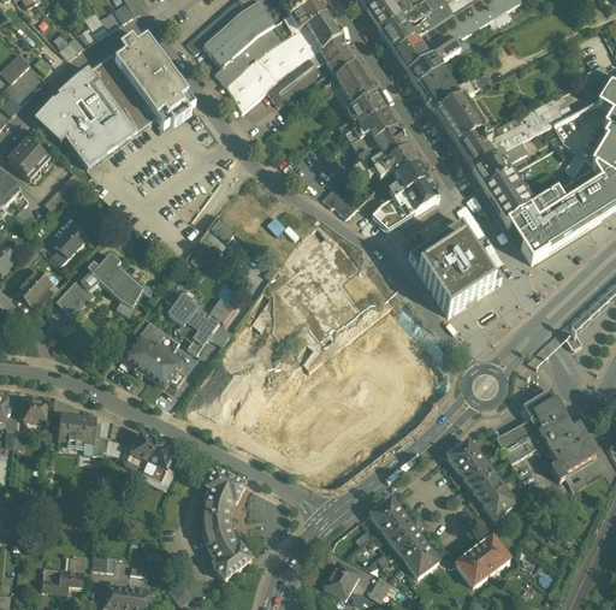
[(234,0),(187,42),(195,52),(246,7),(238,0),(234,0)]
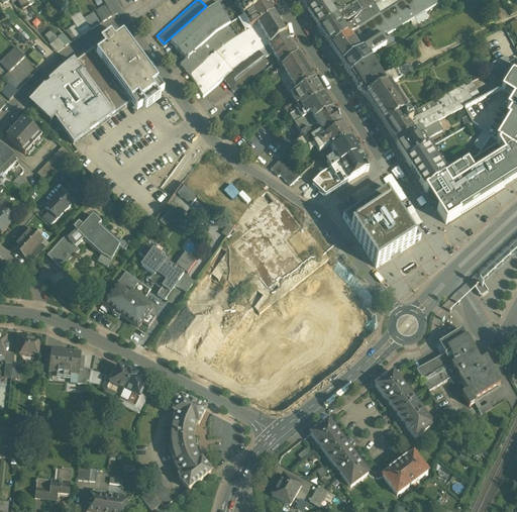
[(229,21),(216,29),(185,57),(180,61),(189,72),(223,41),(256,21),(273,11),(267,0),(264,0),(242,13),(229,21)]
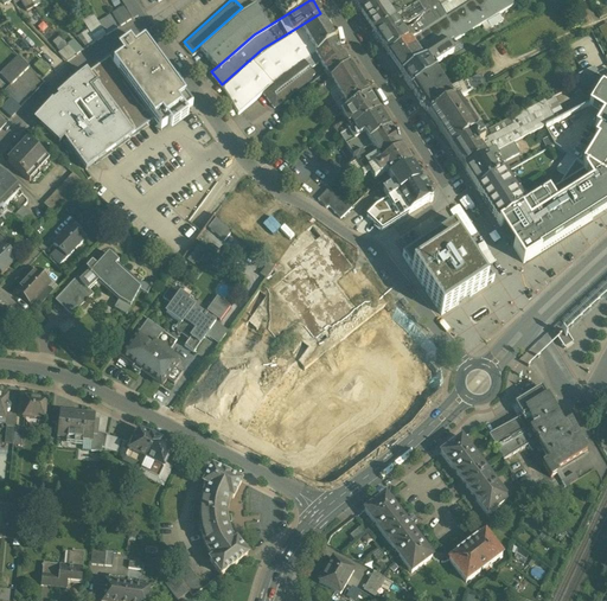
[(237,0),(242,7),(243,10),(255,2),(259,0),(237,0)]
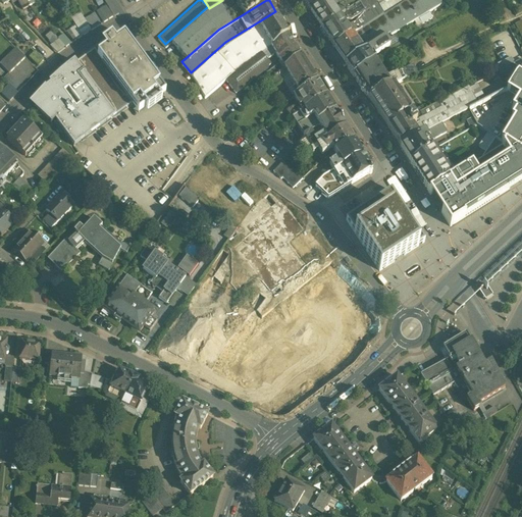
[(245,13),(237,0),(222,0),(219,2),(231,21),(245,13)]
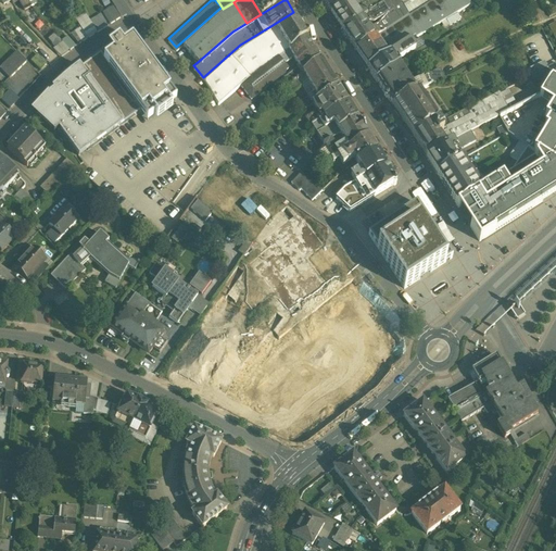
[(252,0),(261,14),(283,0),(252,0)]
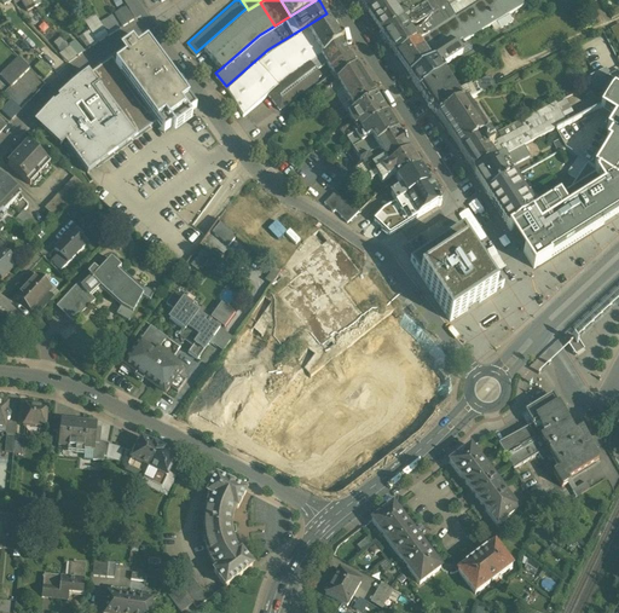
[(381,0),(368,9),(381,30),(403,17),(428,0),(410,0),(406,3),(404,5),(404,7),(401,9),(398,1),(400,0),(381,0)]
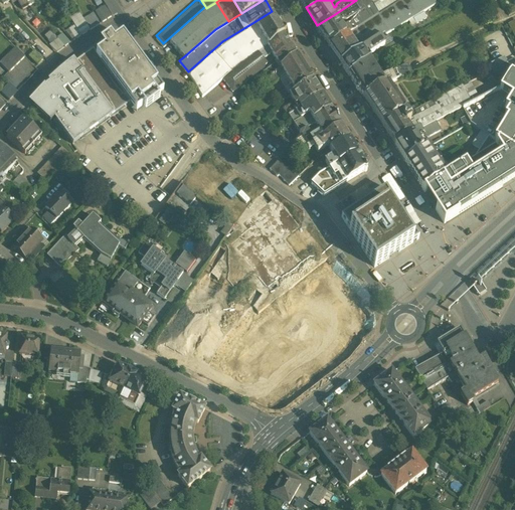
[(420,10),(413,0),(396,0),(379,11),(351,28),(329,42),(341,59),(360,47),(361,46),(363,44),(379,34),(380,34),(412,14),(420,10)]
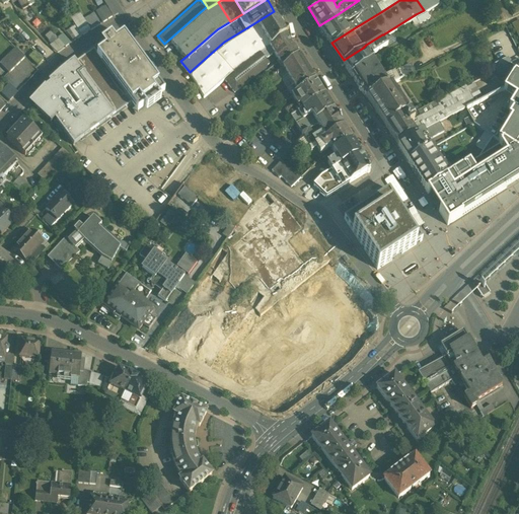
[(359,0),(338,14),(341,19),(345,16),(349,17),(366,6),(362,0),(359,0)]
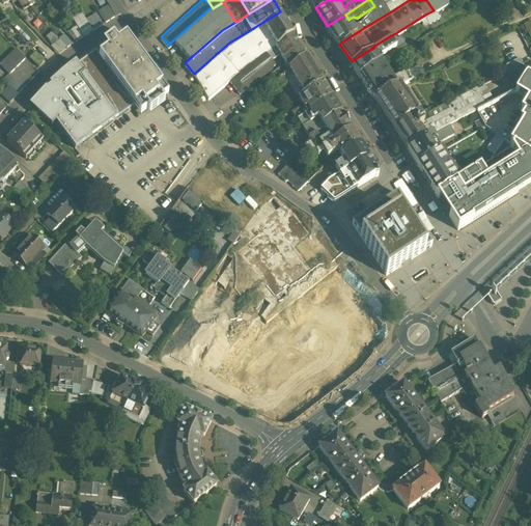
[(383,0),(383,1),(385,3),(391,11),(409,0),(383,0)]
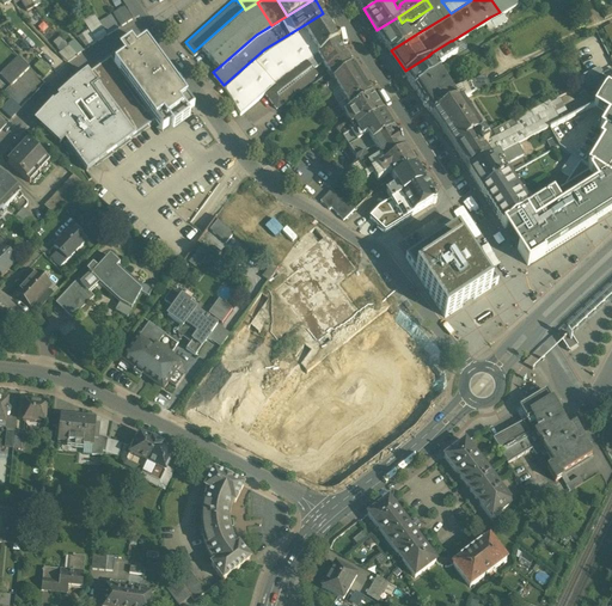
[(491,0),(500,12),(502,10),(519,0),(491,0)]
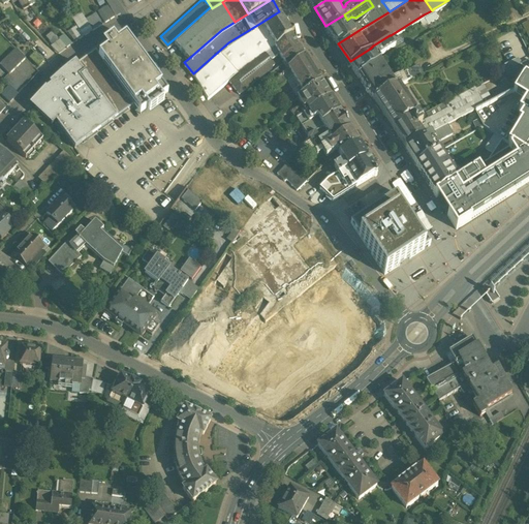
[(109,2),(97,8),(104,19),(115,12),(109,2)]
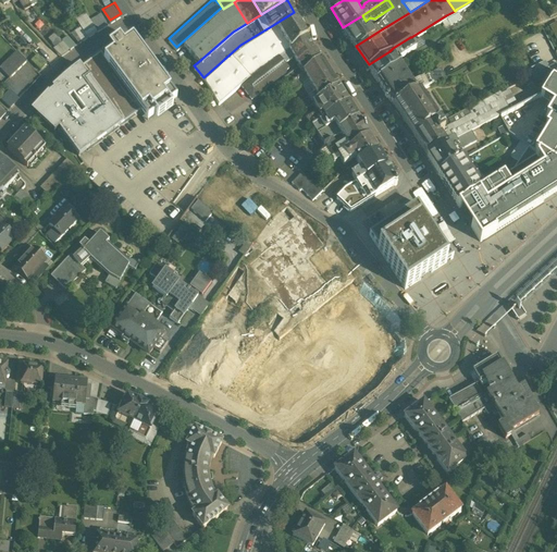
[(223,9),(218,12),(184,43),(199,61),(233,32),(247,23),(234,2),(223,9)]
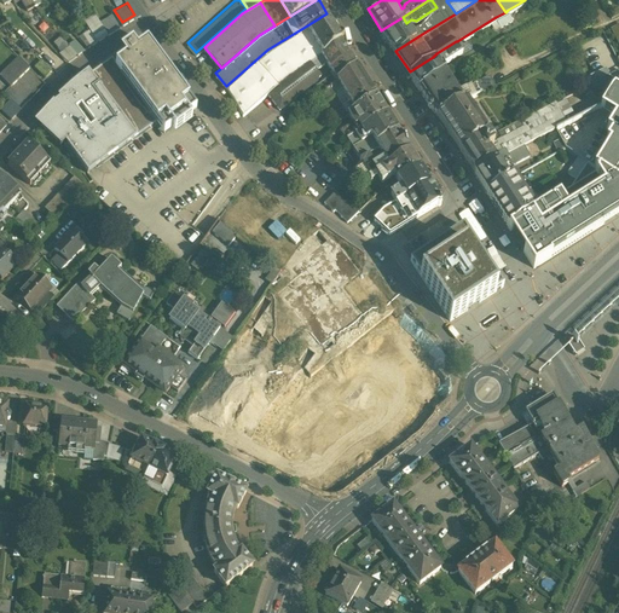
[(449,4),(418,22),(416,25),(422,34),(456,13),(449,4)]
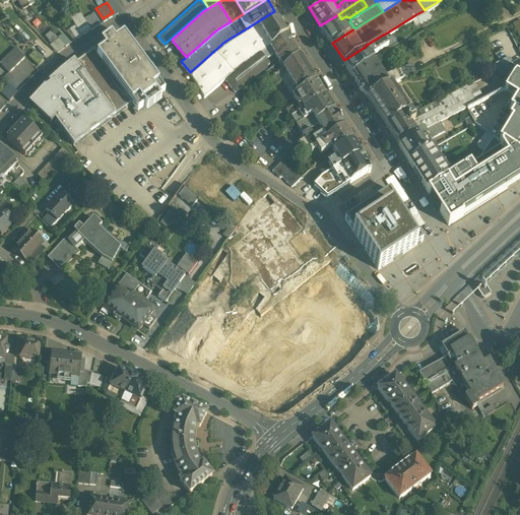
[(425,10),(416,14),(419,20),(430,14),(427,8),(425,10)]
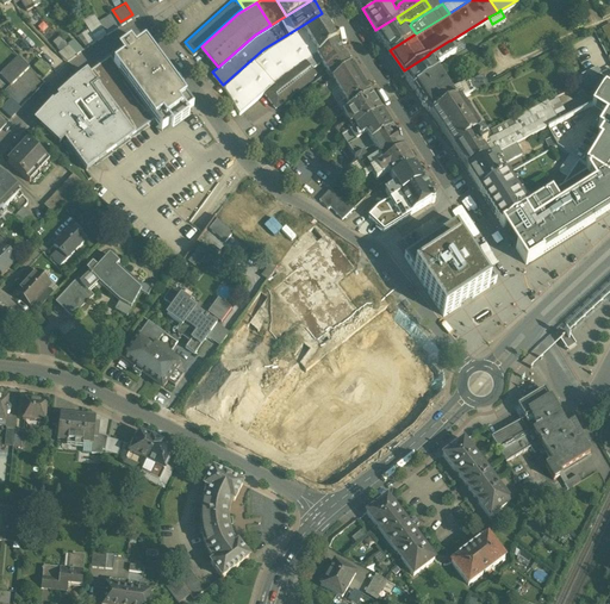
[(110,11),(99,18),(106,31),(118,24),(111,12),(110,11)]
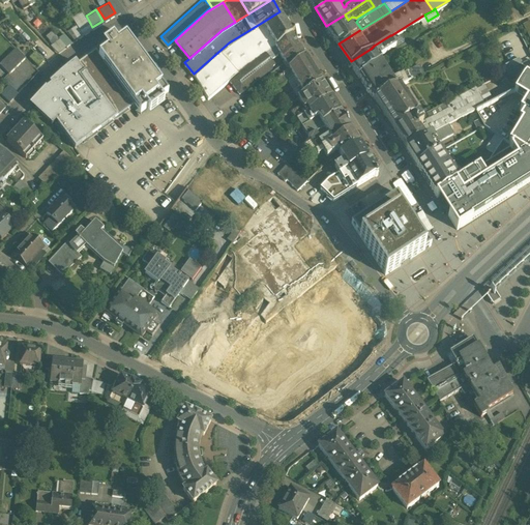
[(280,11),(263,22),(276,42),(291,31),(292,31),(280,11)]
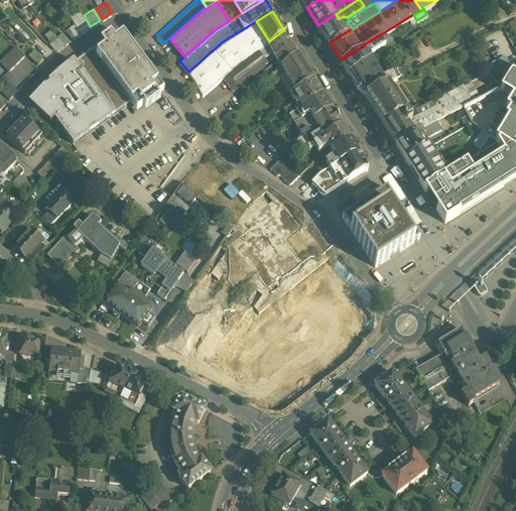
[(336,14),(317,25),(330,42),(352,28),(347,21),(346,22),(344,21),(340,20),(339,19),(336,14)]
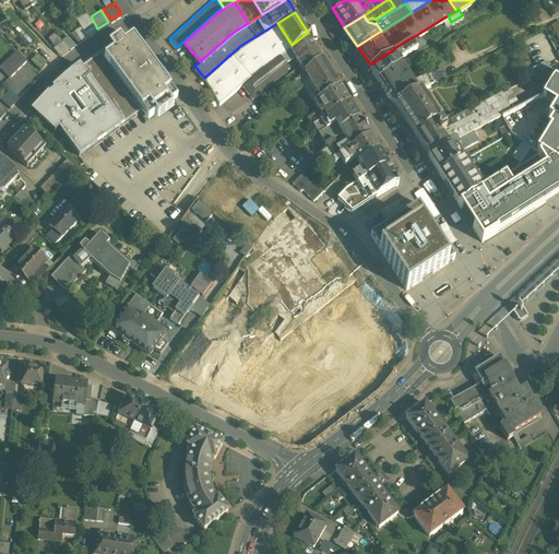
[(87,20),(81,23),(87,34),(94,31),(87,20)]
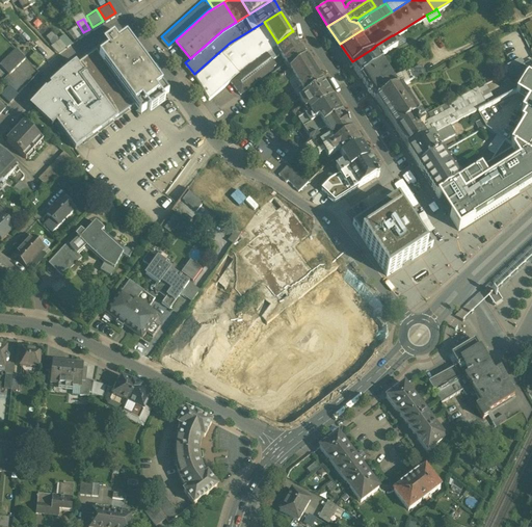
[(77,22),(71,26),(78,36),(83,32),(77,22)]
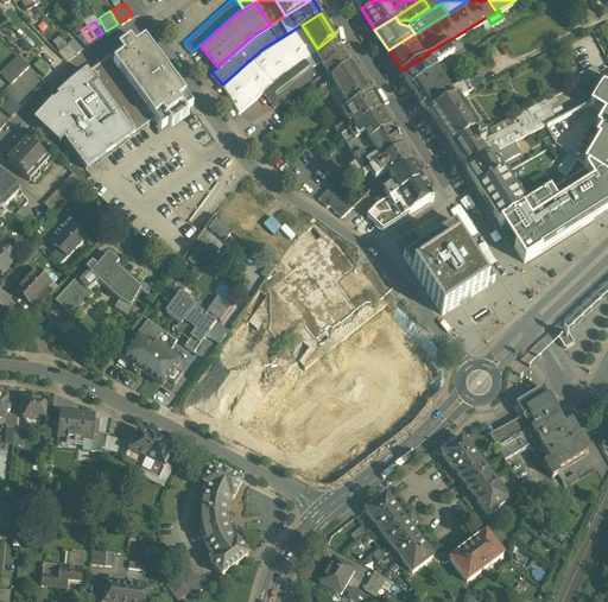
[(317,49),(302,25),(263,49),(222,84),(238,111),(263,89),(264,88),(274,81),(280,76),(303,59),(316,50),(317,49)]
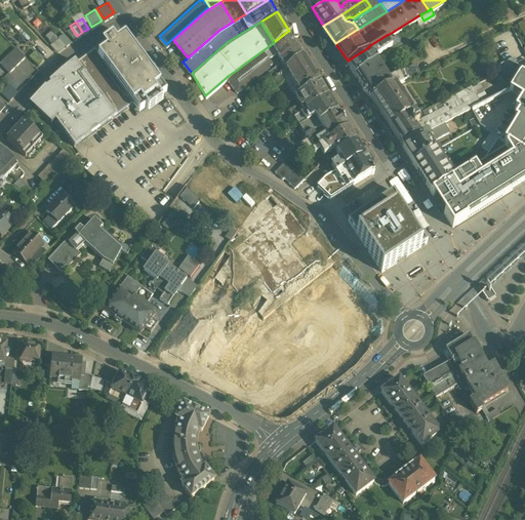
[(71,39),(63,30),(57,35),(66,43),(71,39)]
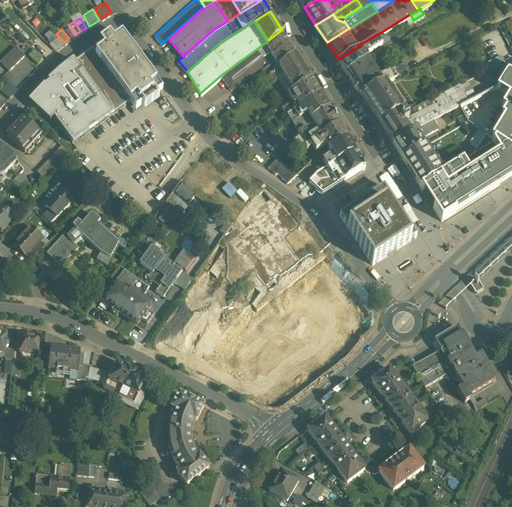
[(267,41),(266,42),(270,48),(270,49),(276,57),(279,63),(294,51),(281,30),(267,41)]
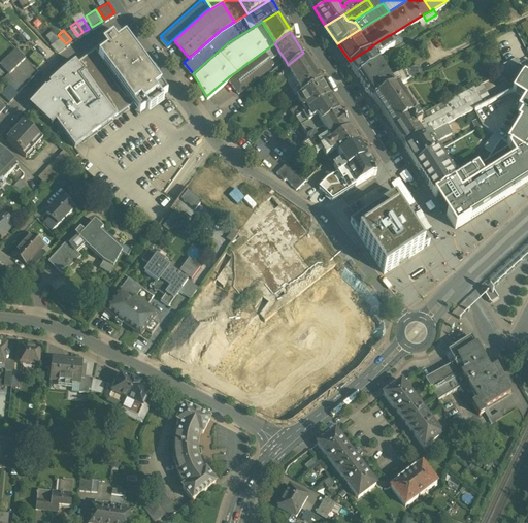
[(167,90),(129,38),(125,33),(117,39),(112,33),(102,40),(106,46),(99,52),(98,53),(133,101),(139,109),(146,104),(149,108),(163,98),(161,94),(167,90)]
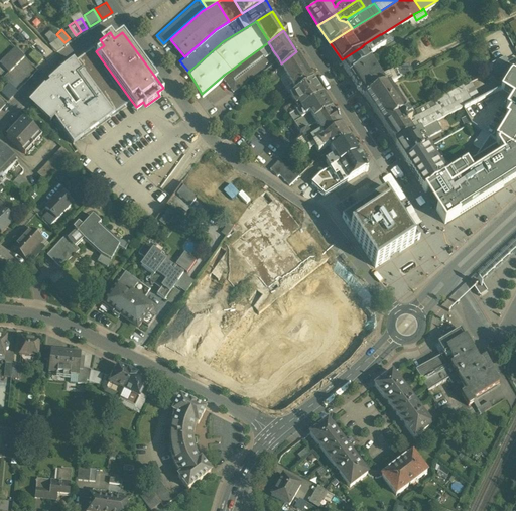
[(380,34),(364,44),(367,49),(368,50),(369,50),(385,40),(381,34),(380,34)]
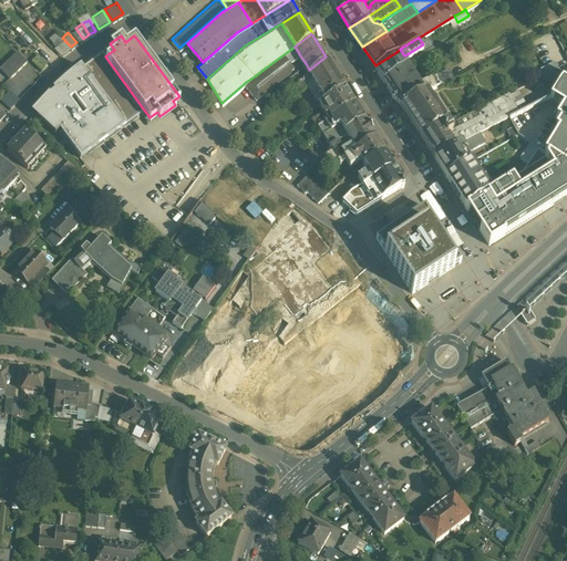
[(282,55),(261,71),(256,75),(246,82),(245,83),(256,97),(290,70),(291,68),(294,65),(290,61),(299,53),(295,47),(282,55)]
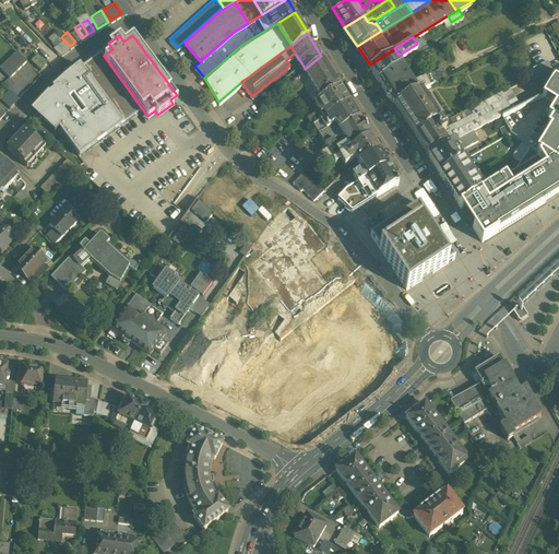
[(16,47),(0,62),(0,65),(10,74),(26,57),(16,47)]
